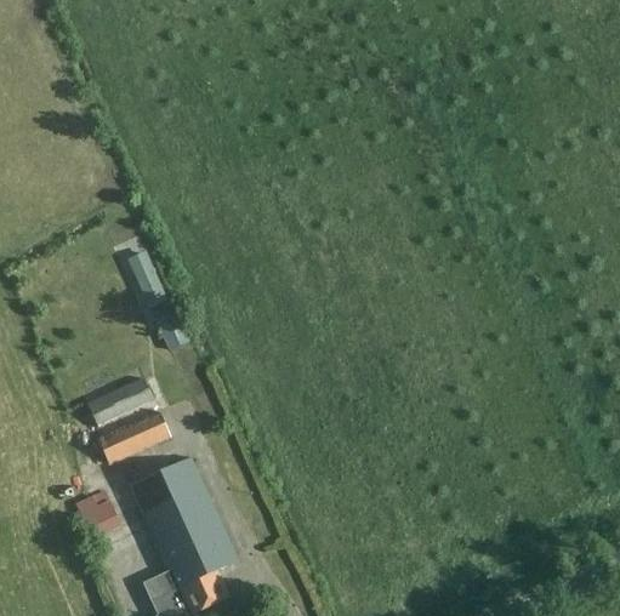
[(169,302),(147,252),(129,260),(151,309),(169,302)]
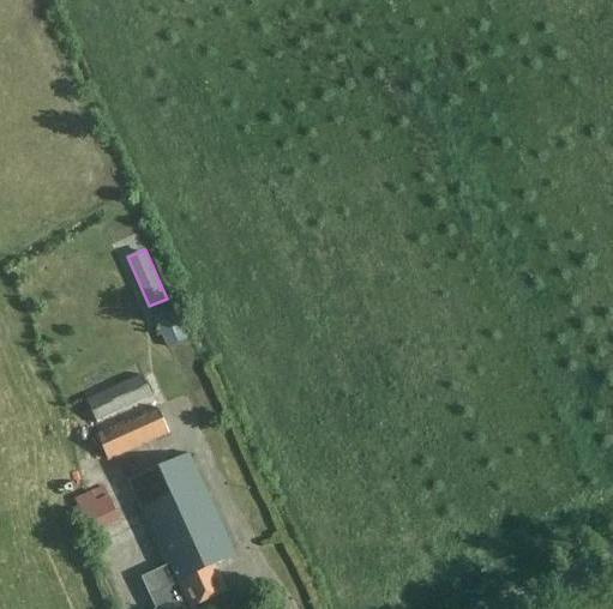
[(181,319),(162,330),(170,347),(191,337),(181,319)]
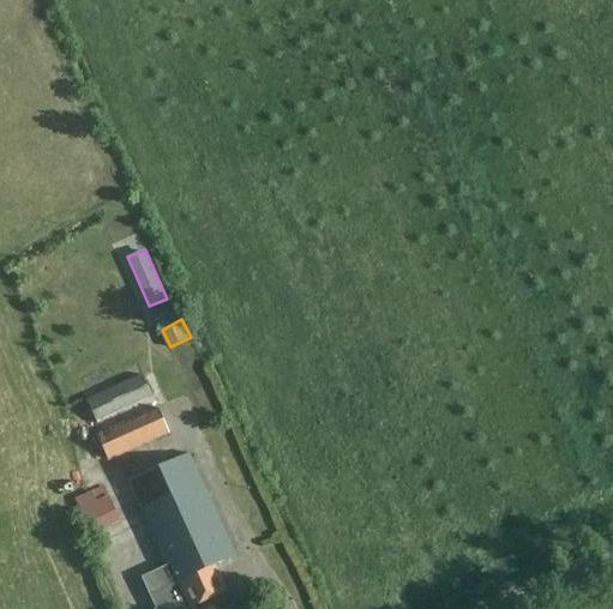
[(97,422),(155,396),(144,373),(88,398),(97,422)]
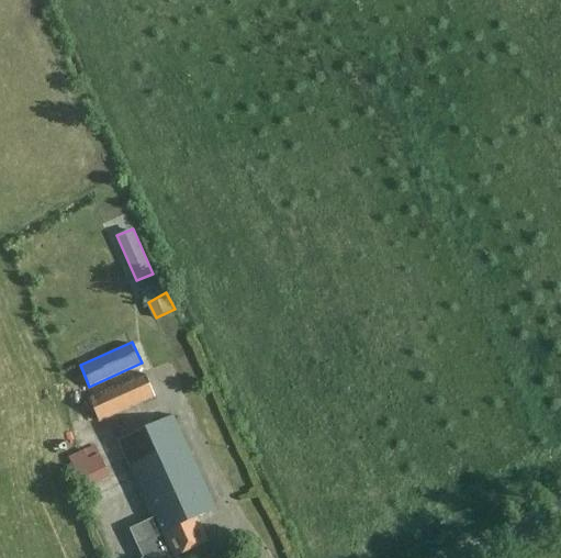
[(99,420),(156,393),(145,369),(88,395),(99,420)]
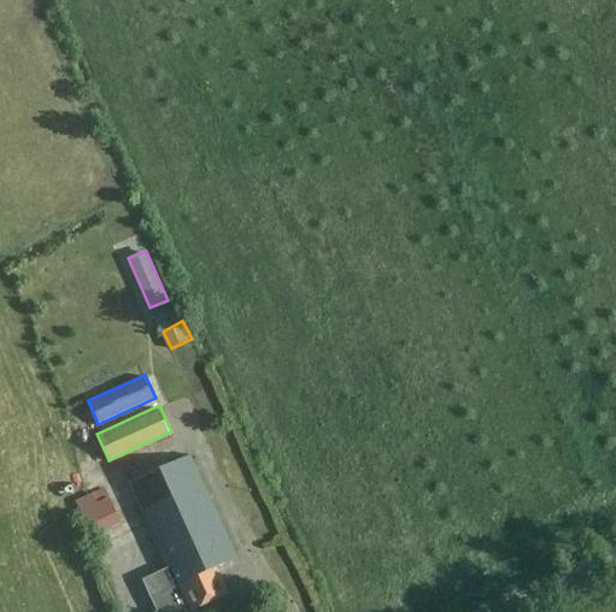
[(240,552),(194,452),(127,482),(165,568),(144,577),(158,611),(165,611),(192,600),(193,604),(232,587),(220,562),(240,552)]
